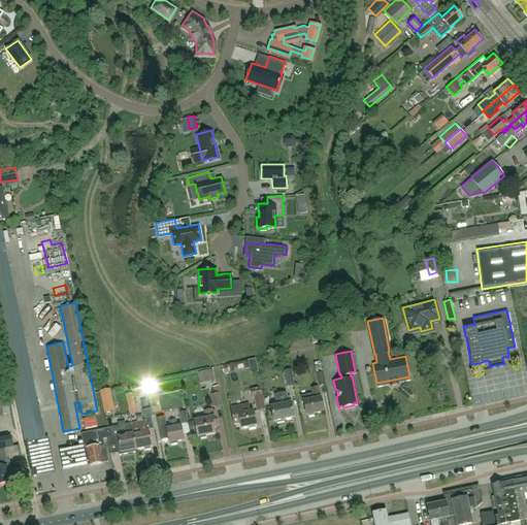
[(201,378),(213,376),(212,365),(200,367),(201,378)]
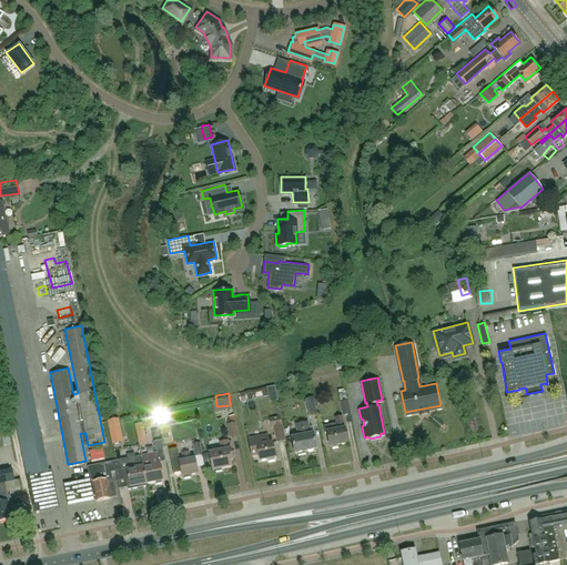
[(312,395),(305,396),(309,413),(315,411),(312,395)]
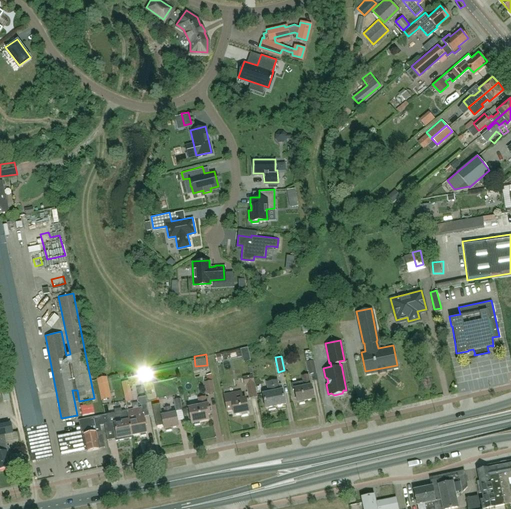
[(312,359),(306,360),(309,372),(315,371),(312,359)]
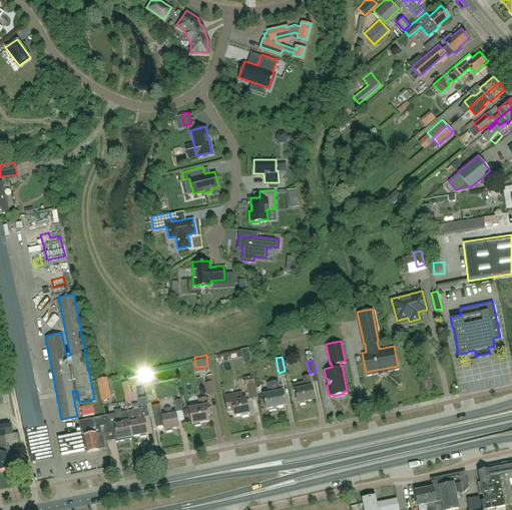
[(244,383),(246,383),(249,397),(257,395),(252,374),(242,376),(244,383)]
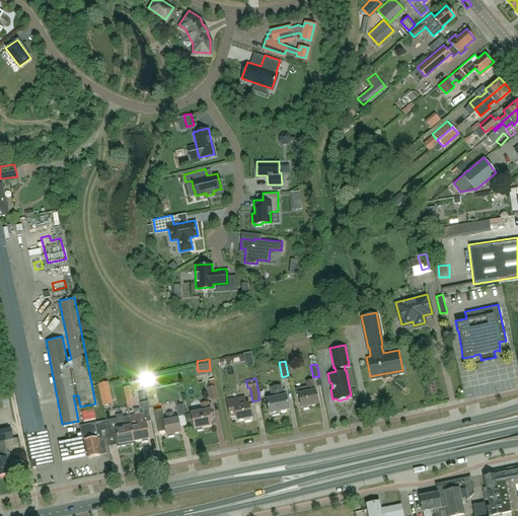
[(306,384),(294,386),(295,393),(298,392),(300,406),(302,406),(302,408),(307,407),(307,404),(317,402),(314,389),(313,389),(311,378),(305,379),(306,384)]
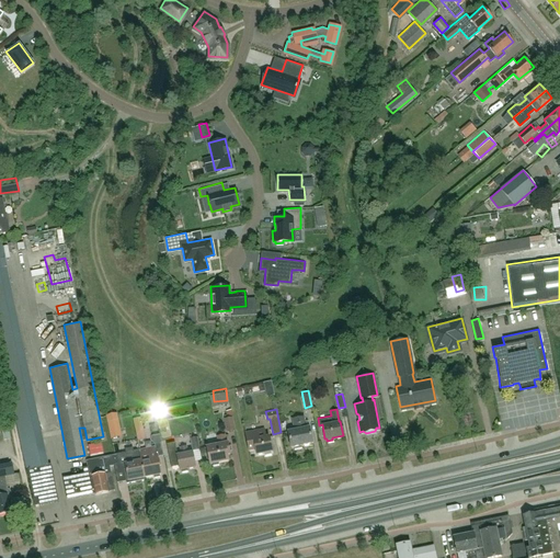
[(115,412),(105,414),(111,435),(117,434),(116,429),(118,428),(115,412)]
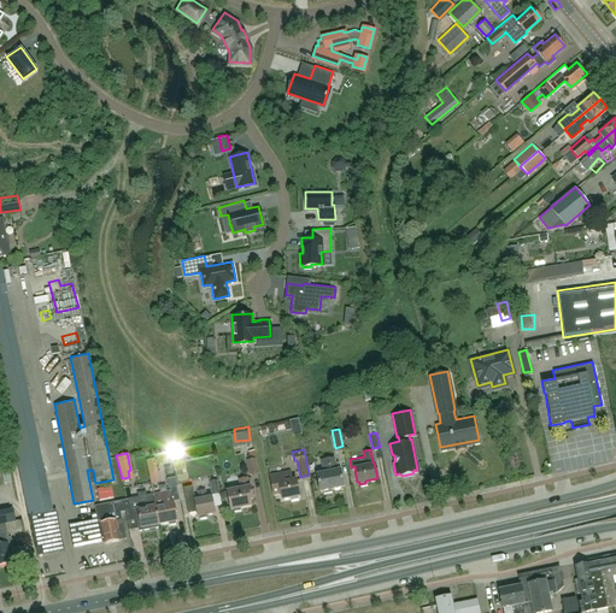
[(323,471),(316,472),(320,489),(322,489),(322,491),(332,490),(330,487),(342,484),(338,460),(334,461),(333,455),(321,458),(323,471)]
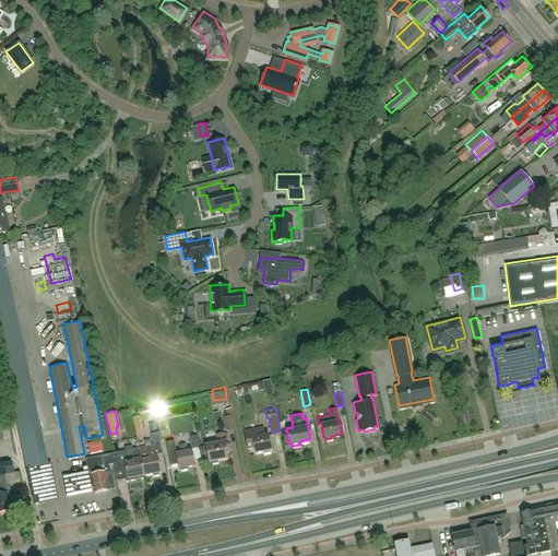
[(139,414),(132,415),(137,436),(143,435),(139,414)]
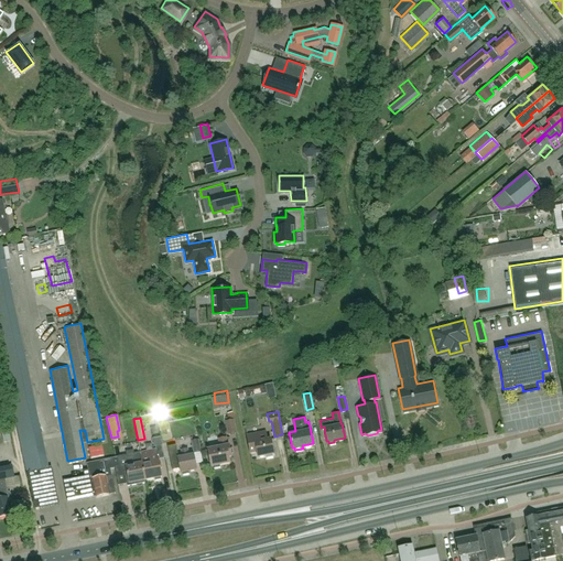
[(233,418),(225,419),(227,432),(235,431),(233,418)]
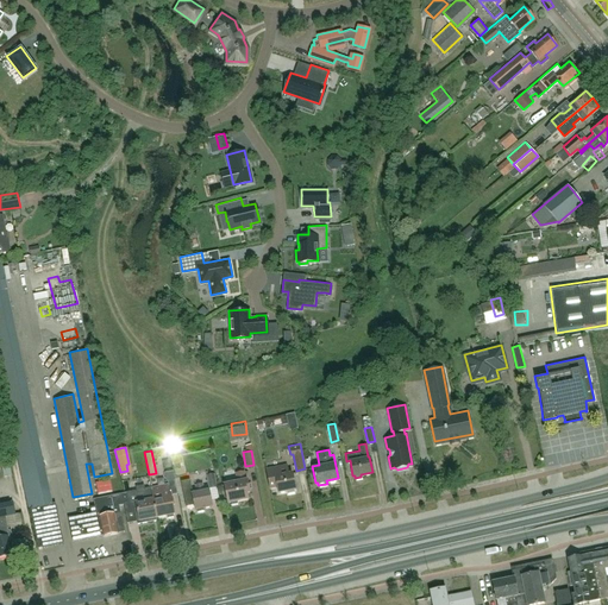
[(286,462),(265,466),(269,485),(276,484),(277,491),(287,489),(287,491),(293,490),(293,487),(294,487),(290,471),(287,472),(286,462)]
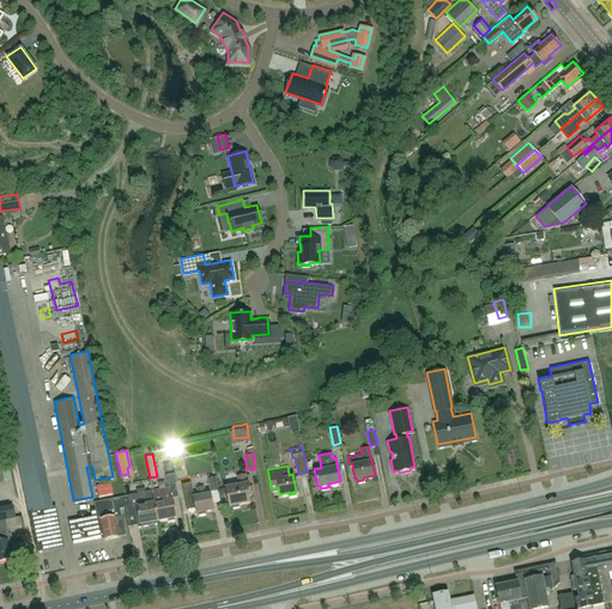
[(238,483),(225,486),(229,504),(231,504),(231,506),(238,505),(238,503),(249,500),(248,494),(250,493),(248,481),(247,481),(244,473),(237,474),(238,483)]
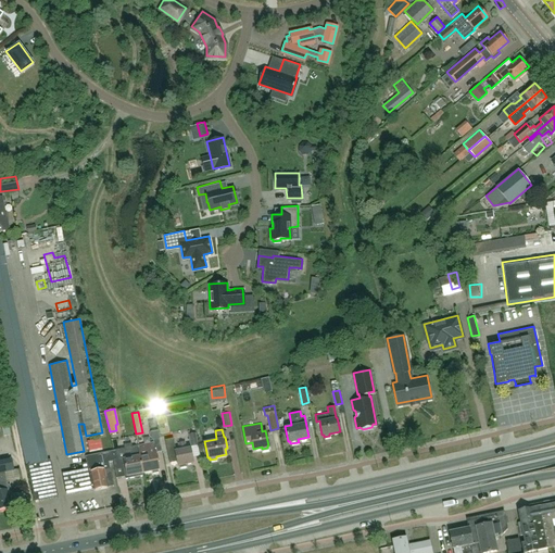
[(272,432),(275,441),(282,438),(278,429),(272,432)]
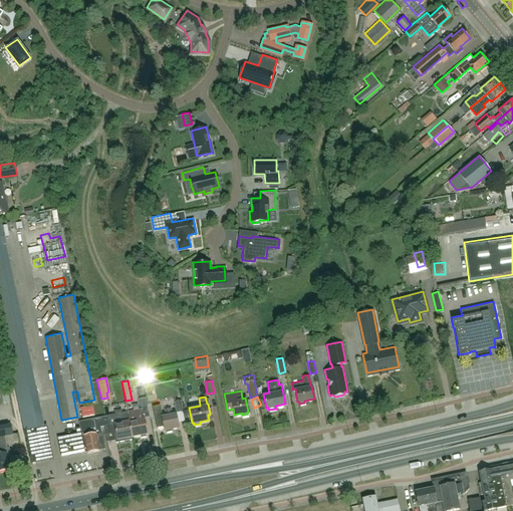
[(139,399),(140,406),(148,405),(146,398),(139,399)]
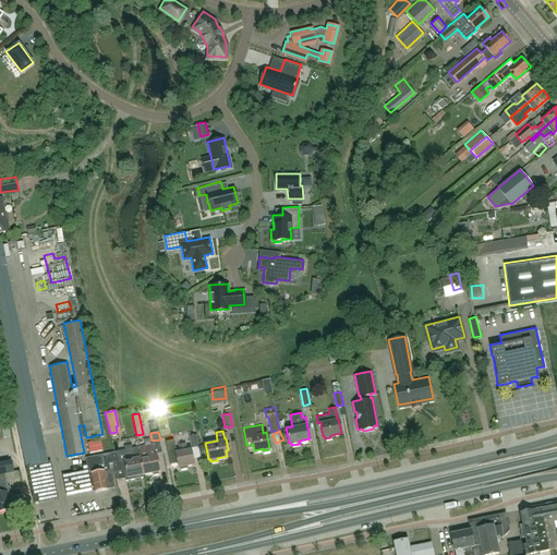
[(177,461),(178,466),(180,466),(180,468),(185,467),(185,465),(193,462),(190,448),(185,449),(183,442),(178,443),(180,450),(176,451),(173,438),(165,441),(169,463),(177,461)]
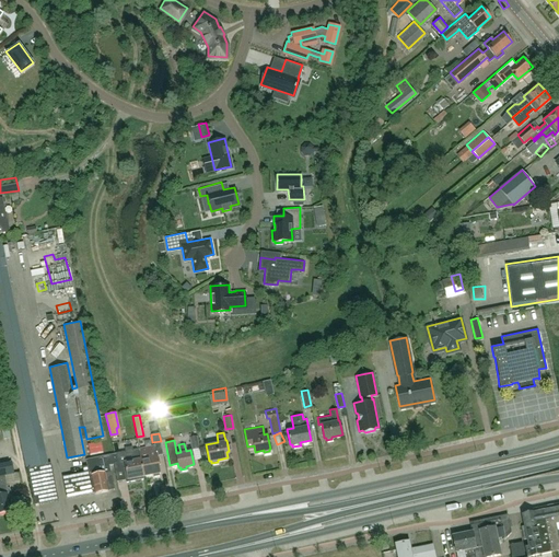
[(138,447),(143,474),(153,473),(153,475),(159,474),(159,472),(160,471),(156,454),(155,454),(153,443),(153,444),(144,447),(143,445),(138,447)]
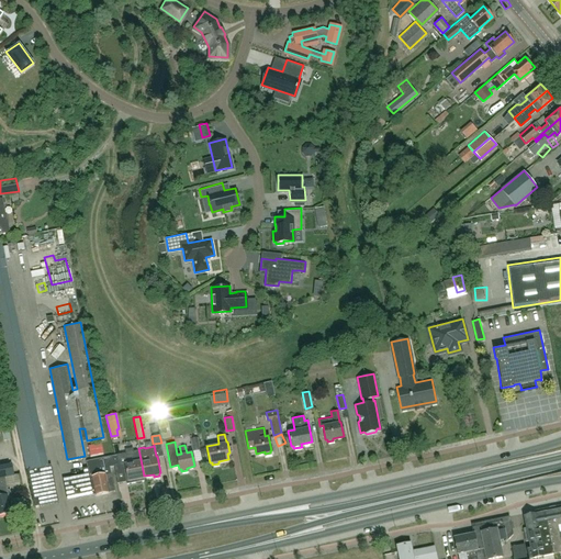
[(132,446),(124,448),(125,451),(115,454),(118,462),(113,464),(114,469),(123,467),(126,482),(143,478),(143,477),(144,476),(138,448),(133,449),(132,446)]
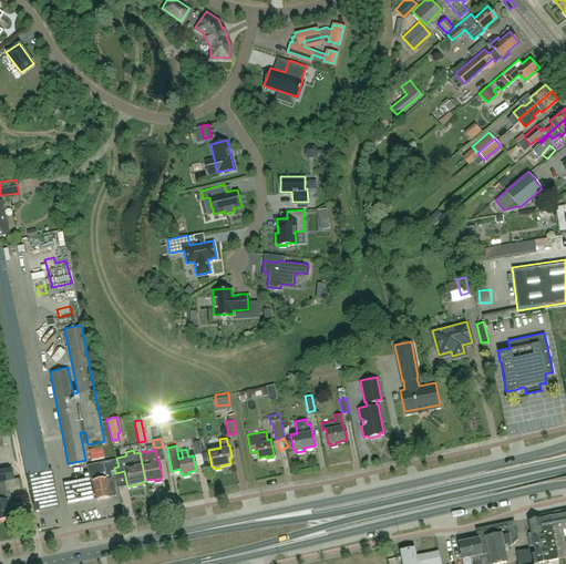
[(95,498),(109,495),(105,478),(111,477),(110,469),(114,468),(119,467),(116,458),(86,463),(89,477),(64,481),(68,501),(95,495),(95,498)]
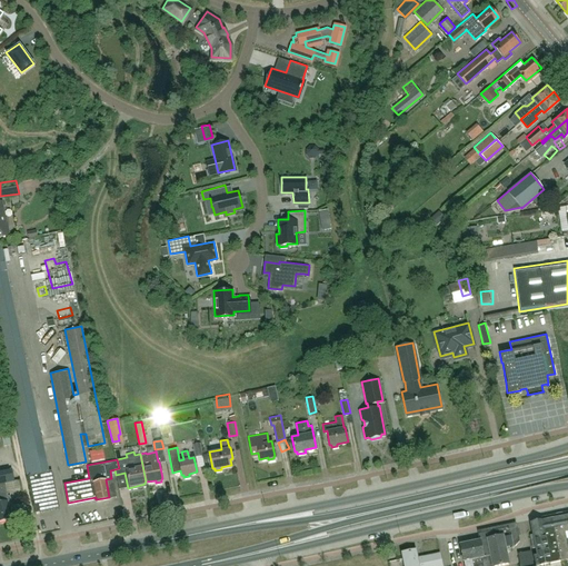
[(0,519),(10,517),(8,509),(10,508),(8,499),(5,482),(13,479),(11,467),(0,469),(0,519)]
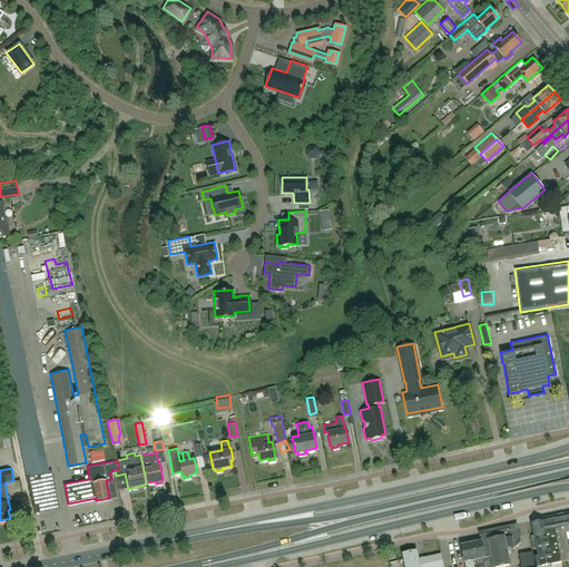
[(568,514),(560,517),(551,518),(539,520),(538,521),(536,521),(531,522),(532,527),(535,539),(538,555),(533,556),(536,566),(537,566),(548,564),(560,561),(565,560),(568,560),(568,559),(568,514)]
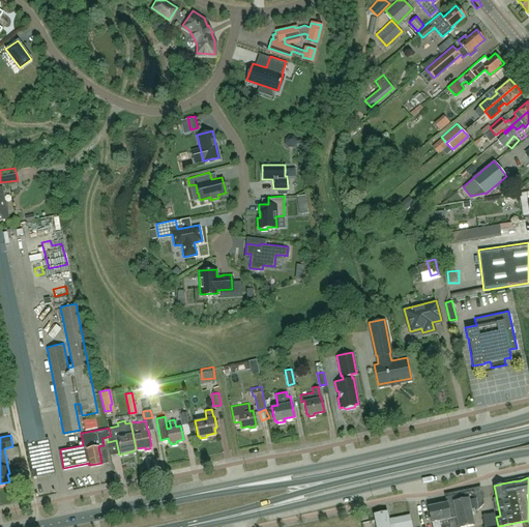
[(483,502),(480,488),(444,495),(446,502),(428,506),(432,526),(461,526),(473,524),(471,514),(472,513),(483,502)]
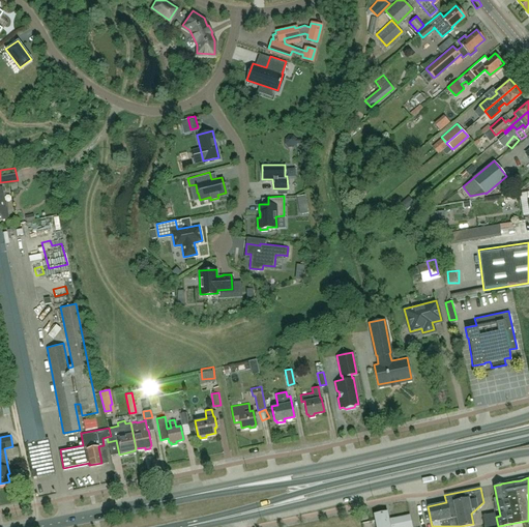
[(385,510),(374,513),(376,526),(388,526),(386,519),(387,518),(385,510)]
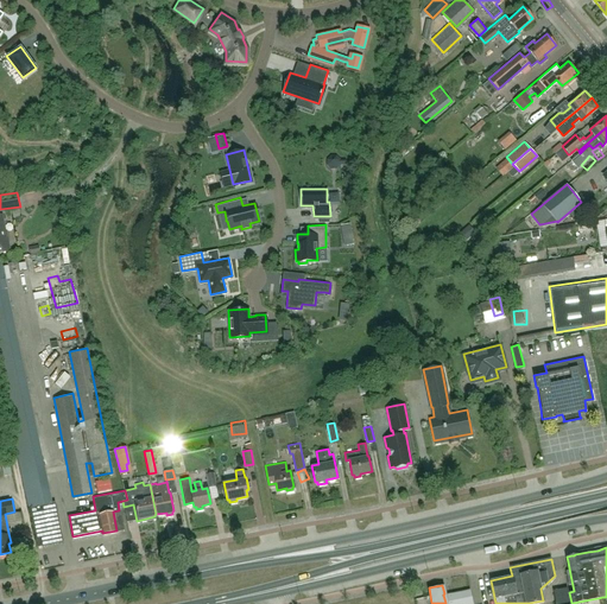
[(567,586),(552,589),(555,603),(568,603),(570,603),(567,586)]
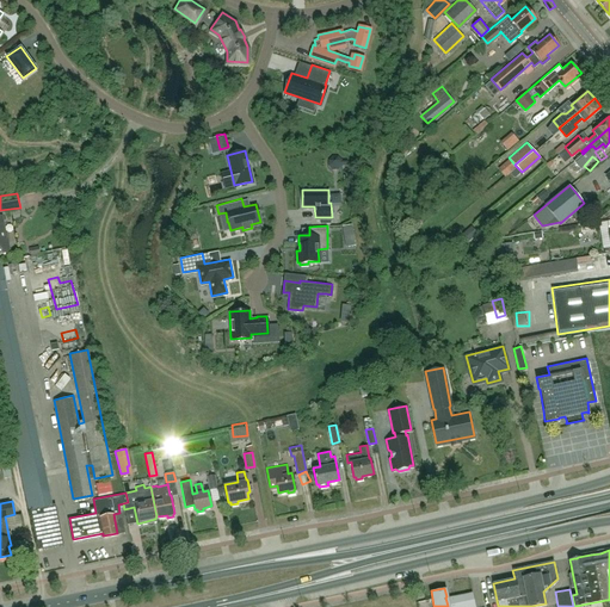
[(445,598),(448,606),(468,606),(474,606),(472,592),(447,596),(445,598)]
